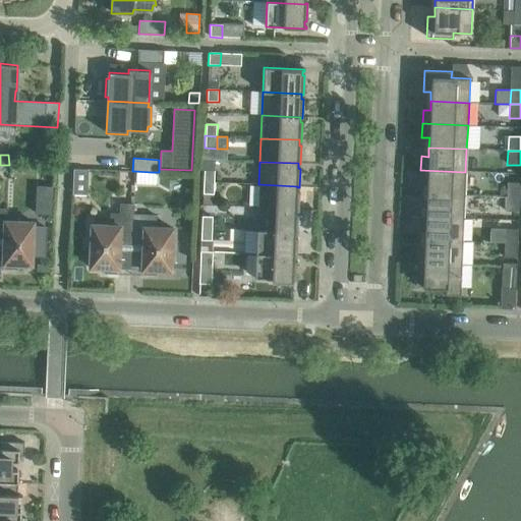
[(204,170),(203,182),(215,182),(216,171),(204,170)]
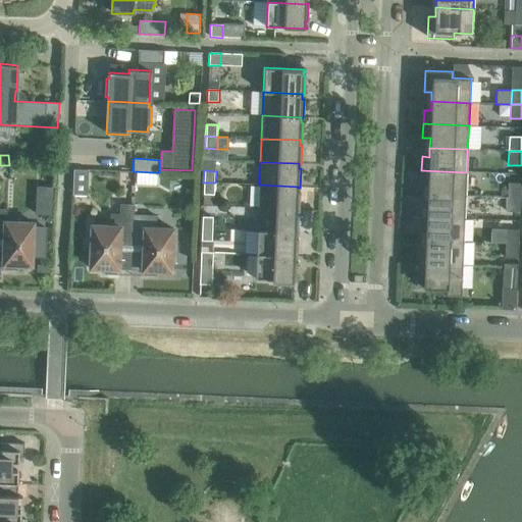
[(428,185),(427,194),(465,196),(466,172),(421,170),(421,185),(428,185)]
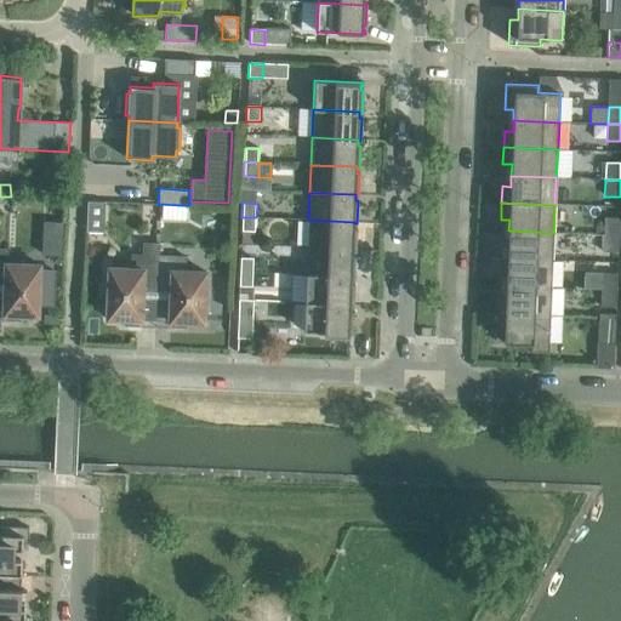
[(186,221),(186,205),(180,205),(161,204),(161,220),(186,221)]
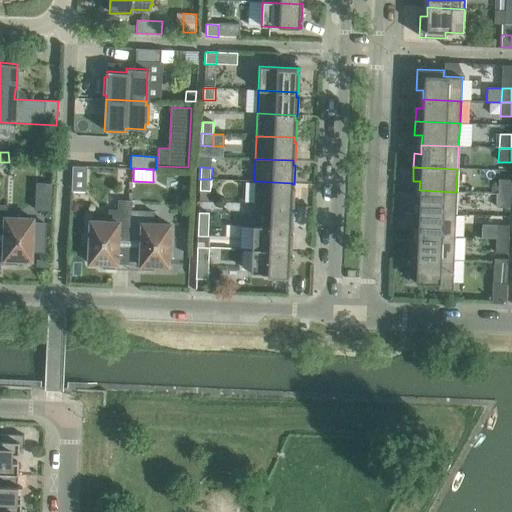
[(211,179),(199,179),(199,191),(211,191),(211,179)]
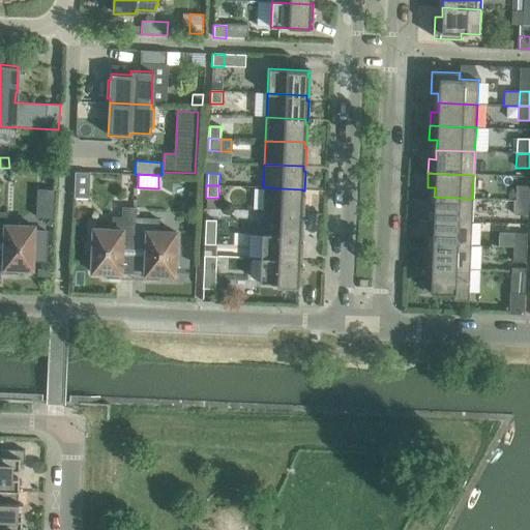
[(516,185),(514,200),(528,201),(529,186),(516,185)]
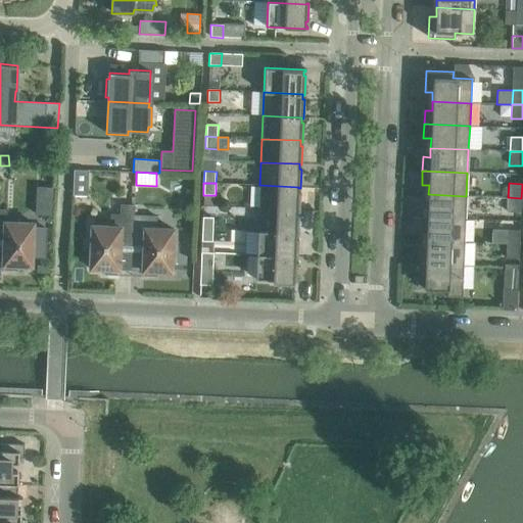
[(259,185),(258,208),(297,210),(297,211),(299,211),(300,192),(298,192),(298,188),(298,187),(259,185)]
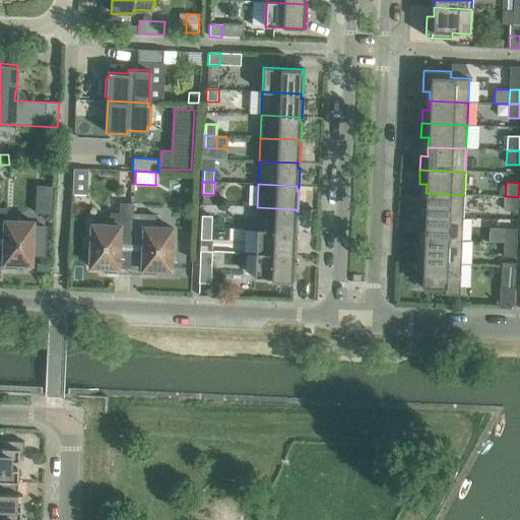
[(418,202),(417,216),(462,217),(463,195),(426,193),(426,202),(418,202)]
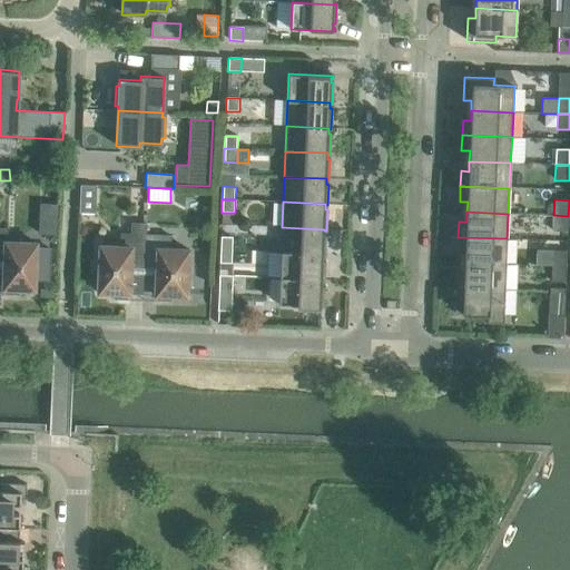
[(568,216),(553,215),(552,231),(567,232),(568,216)]
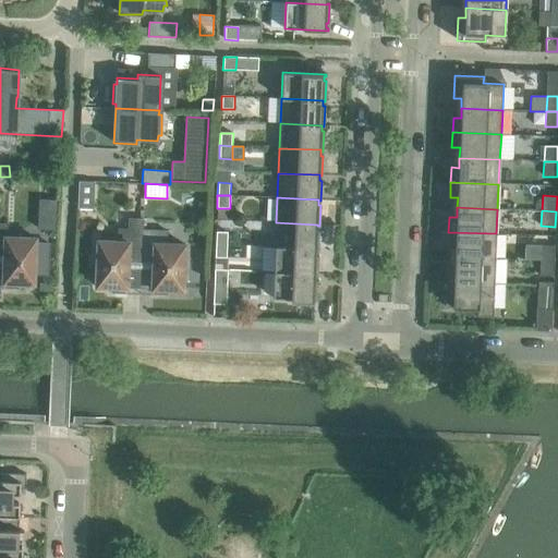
[(128,263),(141,263),(142,230),(143,219),(128,218),(128,229),(118,229),(117,242),(98,241),(96,287),(110,287),(109,293),(126,294),(128,263)]
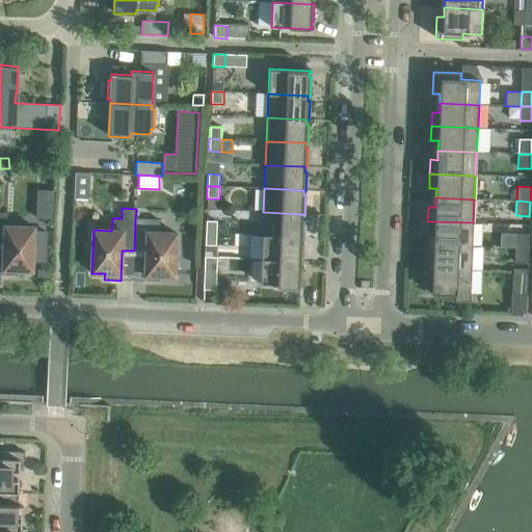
[(263,212),(262,236),(301,237),(301,239),(303,239),(304,219),(302,219),(302,215),(302,214),(263,212)]
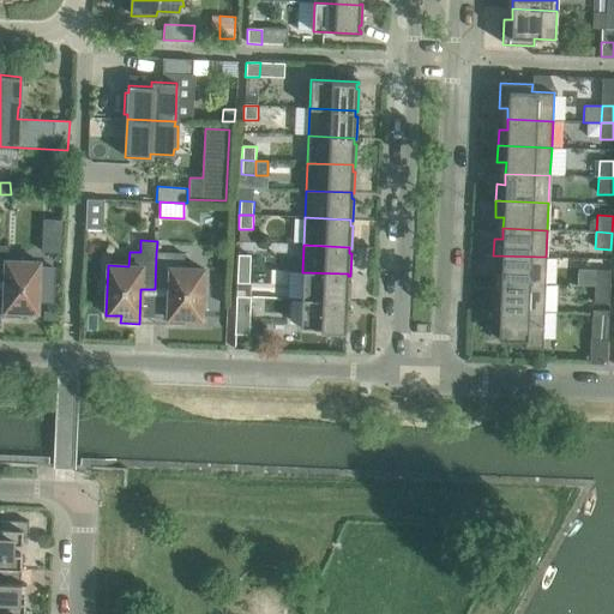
[(0,282),(5,283),(2,318),(22,318),(22,312),(37,312),(37,301),(52,301),(53,269),(38,268),(40,263),(18,262),(19,247),(0,246),(0,282)]
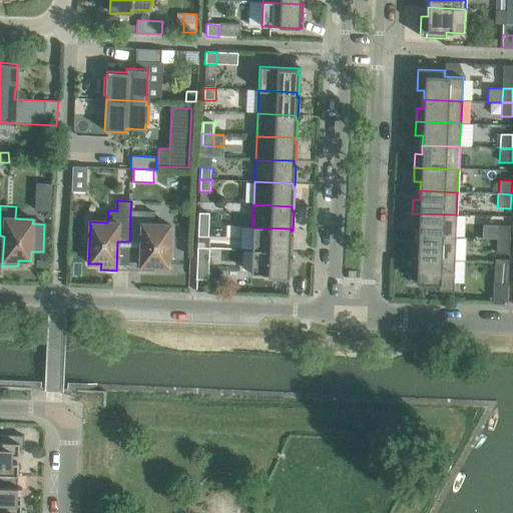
[(130,211),(129,241),(141,241),(139,272),(155,272),(155,267),(167,267),(169,225),(152,224),(152,212),(130,211)]
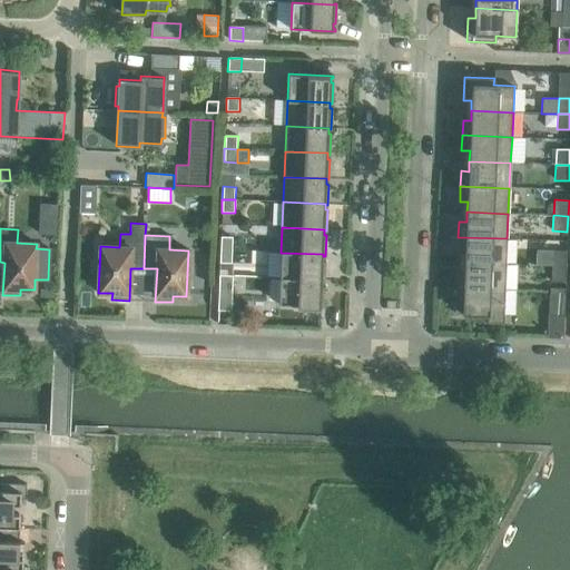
[(220,237),(219,249),(233,251),(234,237),(220,237)]
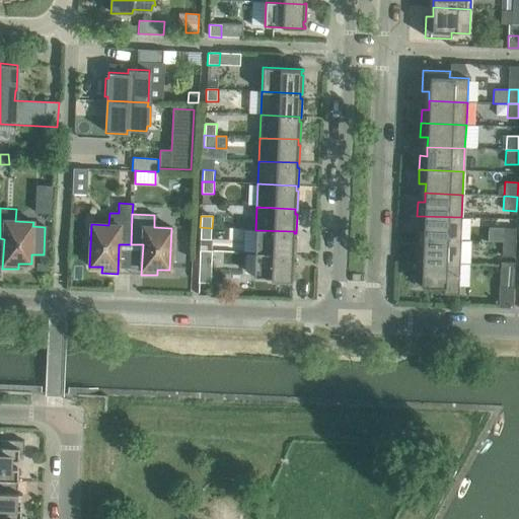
[(424,230),(423,239),(460,240),(461,217),(417,216),(417,229),(424,230)]
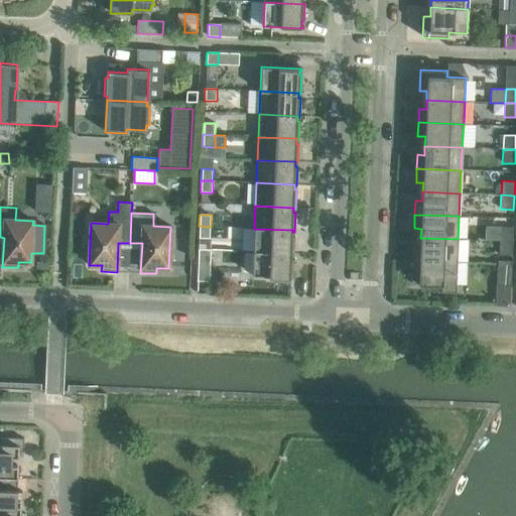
[(211,227),(199,226),(199,238),(211,239),(211,227)]
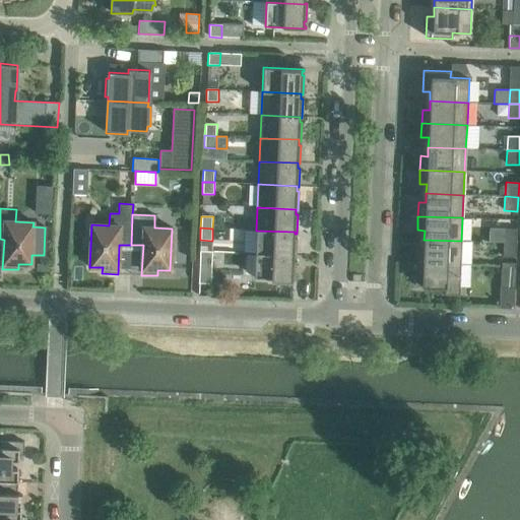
[(504,229),(503,243),(516,244),(517,230),(504,229)]
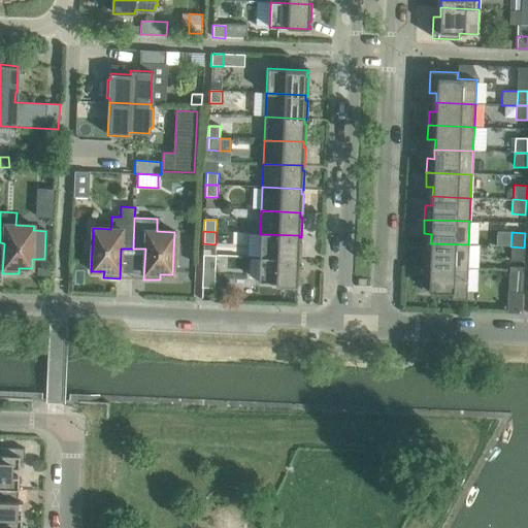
[(260,234),(259,258),(298,259),(298,261),(300,261),(301,241),(299,241),(299,237),(299,235),(260,234)]
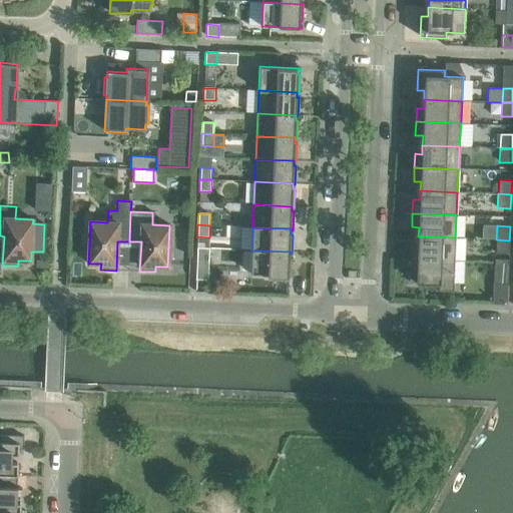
[(411,245),(410,259),(454,261),(455,237),(418,236),(418,245),(411,245)]
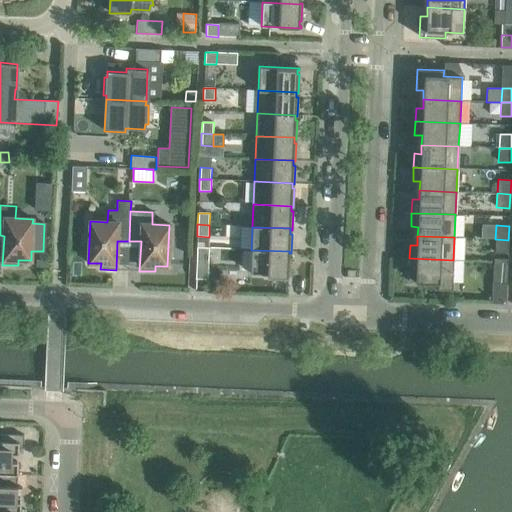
[(508,240),(495,239),(495,253),(508,254),(508,240)]
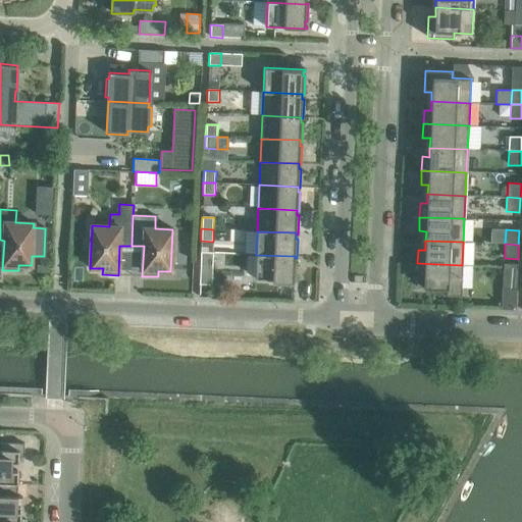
[(200,252),(200,264),(212,265),(212,253),(200,252)]
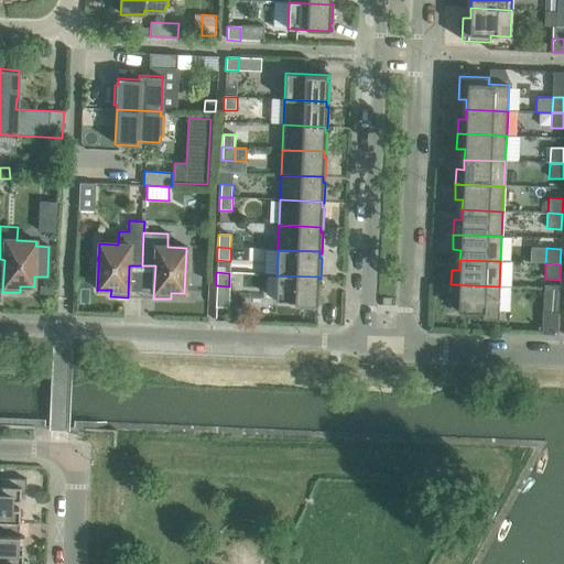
[(318,277),(277,275),(275,301),(294,302),(294,305),(317,306),(317,303),(320,303),(321,283),(318,283),(318,279),(318,277)]
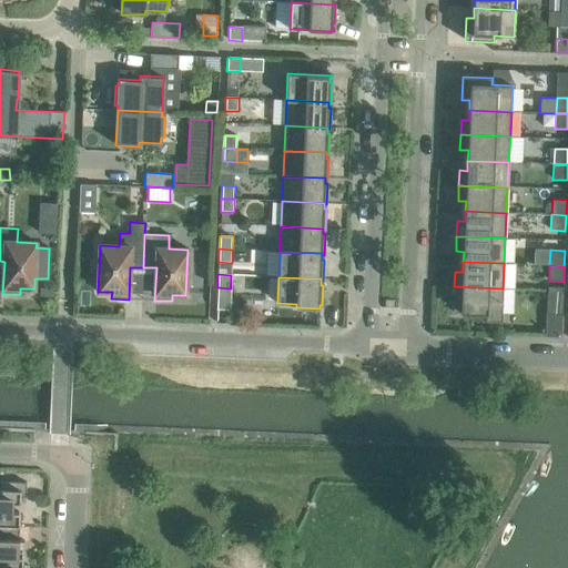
[(503,288),(454,286),(454,302),(462,302),(460,313),(485,314),(485,321),(501,322),(503,288)]
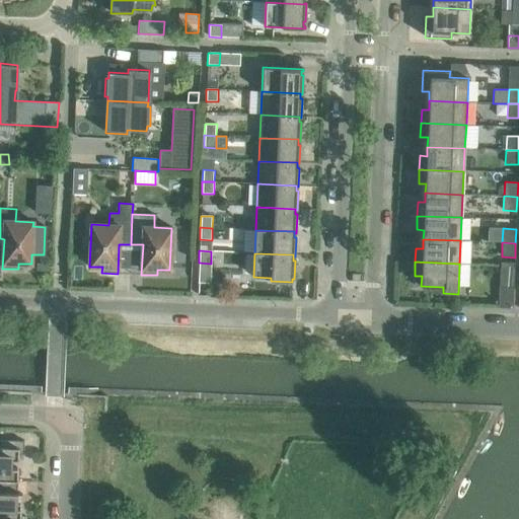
[(499,288),(513,288),(514,263),(500,263),(499,288)]
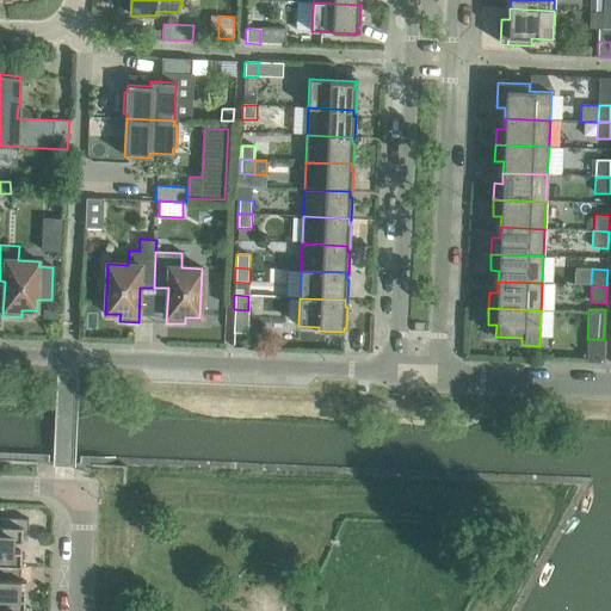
[(0,566),(20,567),(22,551),(13,551),(13,543),(22,543),(22,535),(28,536),(28,519),(0,518),(0,566)]
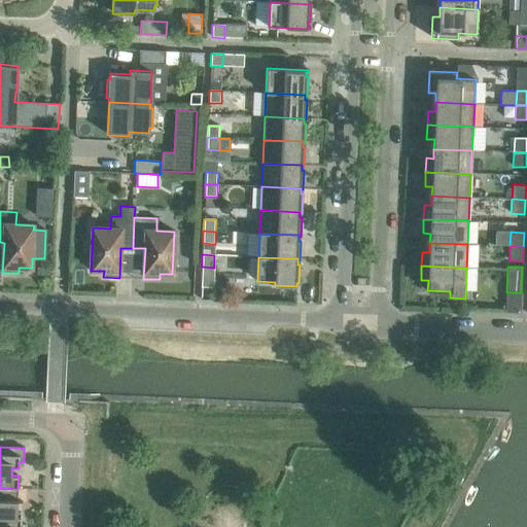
[(0,526),(21,526),(22,513),(16,512),(16,503),(21,503),(21,505),(22,505),(22,501),(18,501),(18,489),(0,488),(0,526)]
